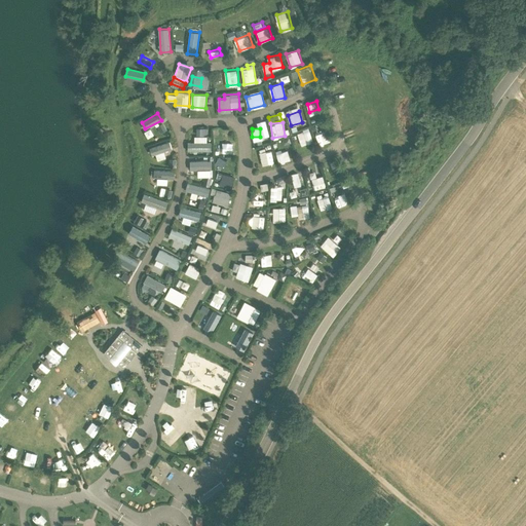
[(310,128),(298,132),(301,145),(313,142),(310,128)]
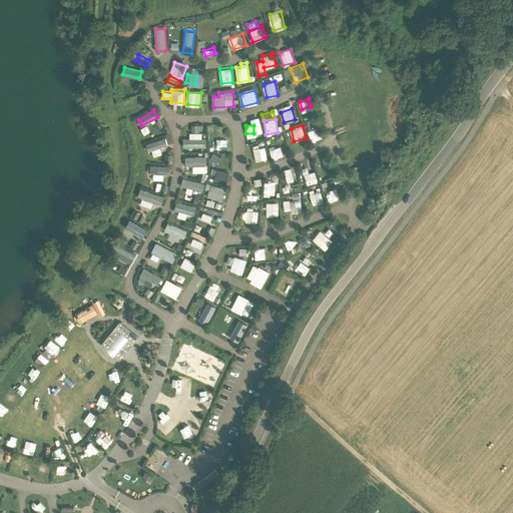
[(308,130),(311,141),(322,137),(318,127),(308,130)]
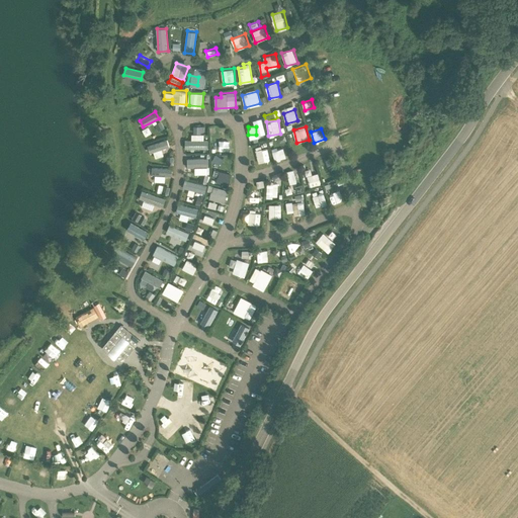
[(148,147),(151,153),(169,147),(166,140),(148,147)]
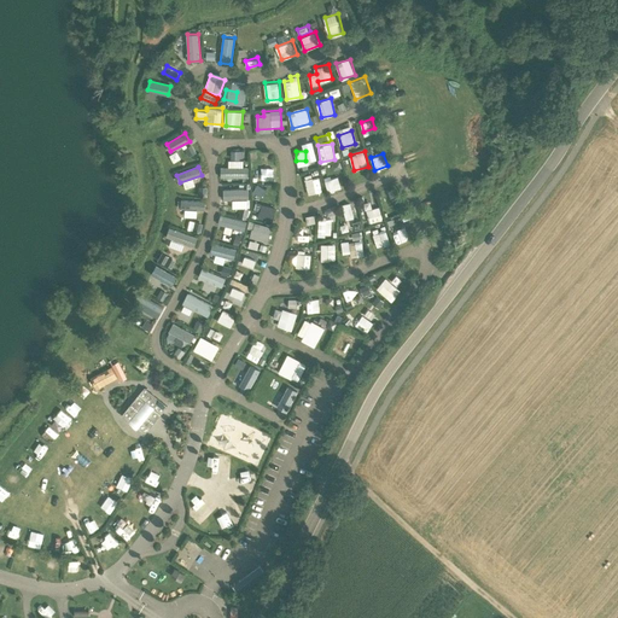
[(258,180),(277,180),(277,167),(258,167),(258,180)]
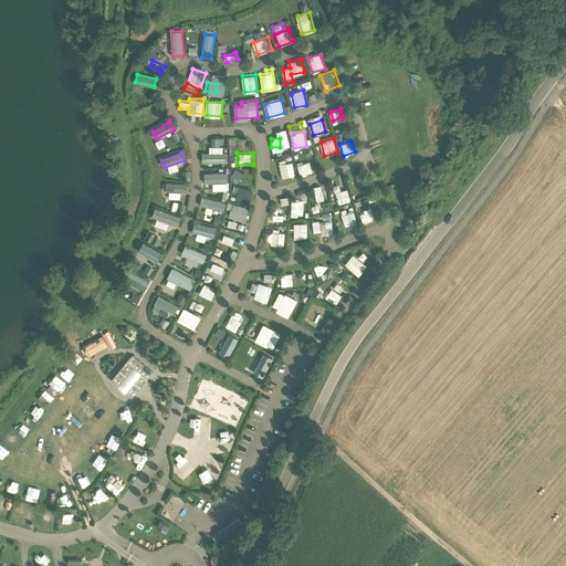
[(202,165),(227,165),(227,154),(202,154),(202,165)]
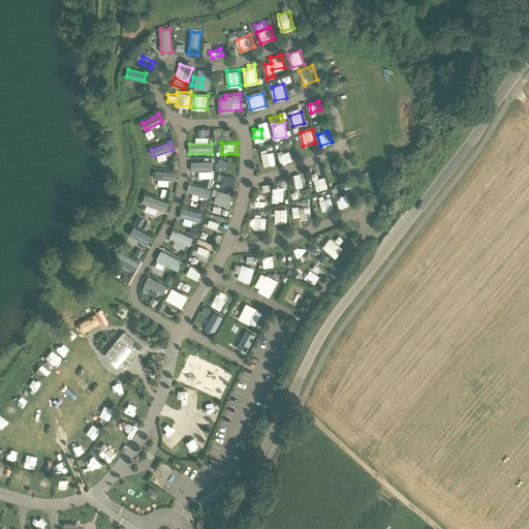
[(277,164),(275,153),(267,154),(267,149),(260,150),(262,166),(277,164)]
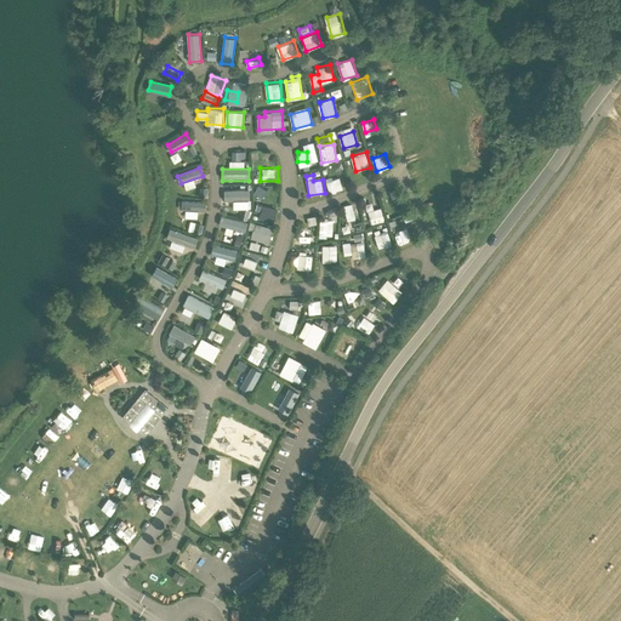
[(343,188),(340,176),(326,180),(330,192),(343,188)]
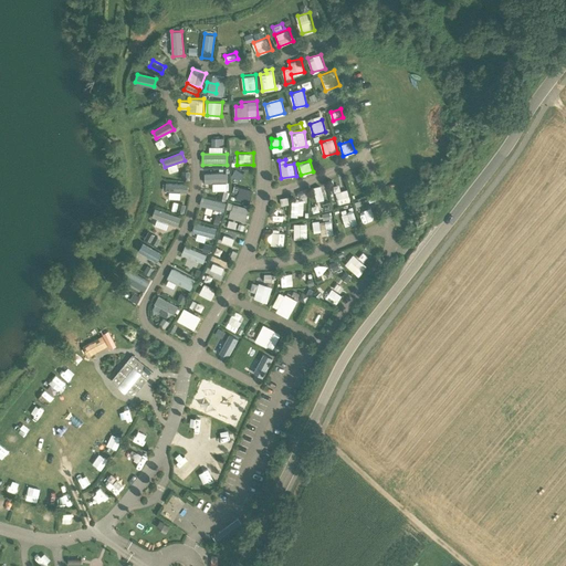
[(205,185),(229,185),(229,174),(205,174),(205,185)]
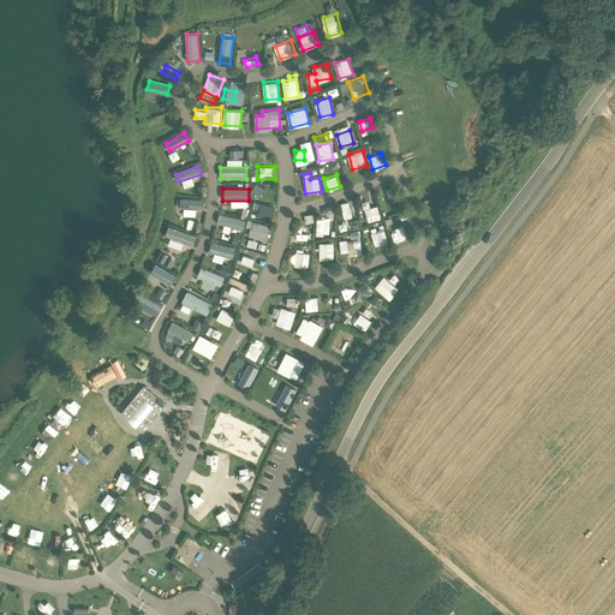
[(365,197),(369,209),(377,207),(372,195),(365,197)]
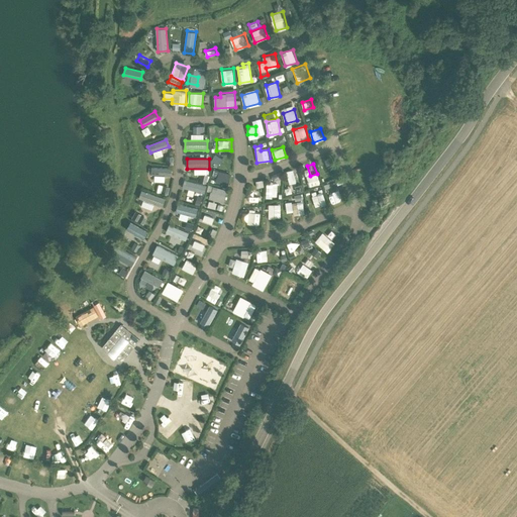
[(151,168),(151,175),(171,176),(172,169),(151,168)]
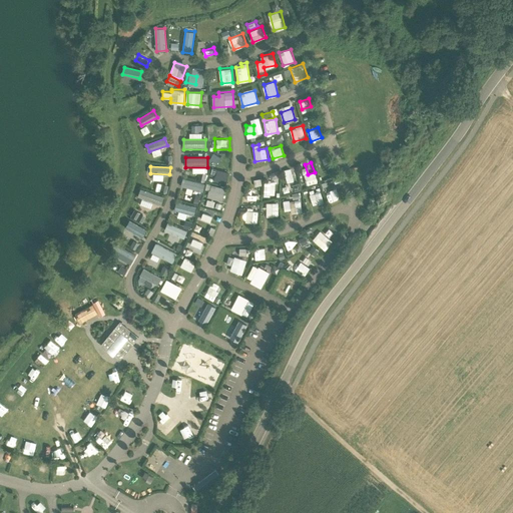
[(209,178),(227,183),(230,171),(212,167),(209,178)]
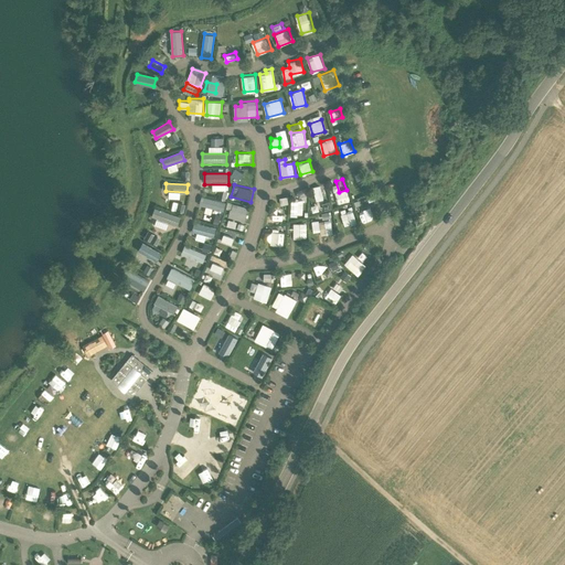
[(328,185),(315,185),(316,200),(328,199),(328,185)]
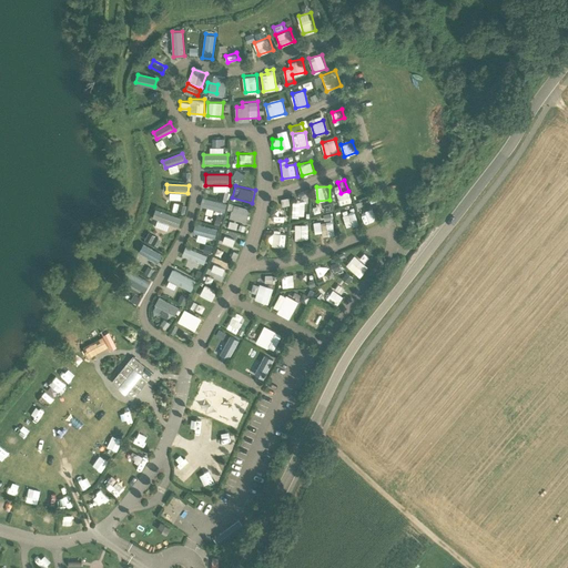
[(202,205),(226,211),(227,203),(204,198),(202,205)]
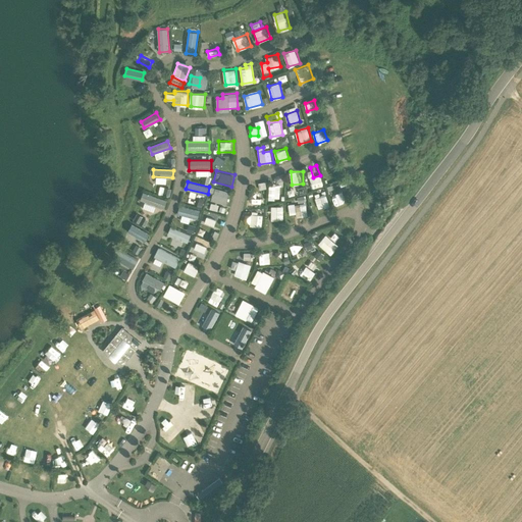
[(269,184),(268,198),(279,199),(280,184),(269,184)]
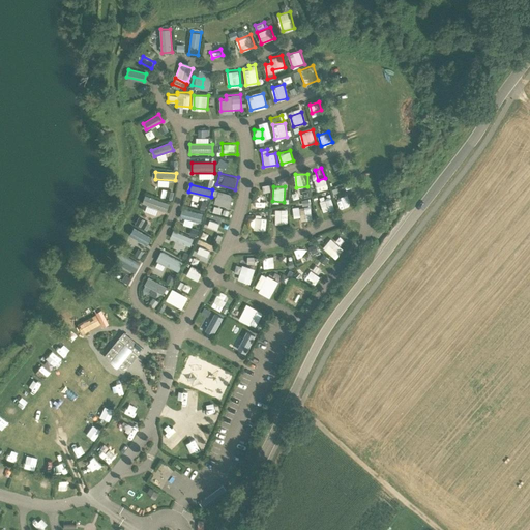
[(296,186),(290,188),(292,199),(299,197),(296,186)]
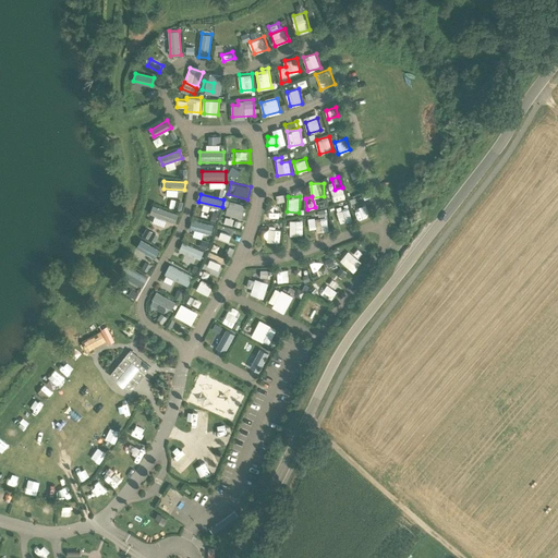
[(325,197),(318,201),(322,207),(328,205),(325,197)]
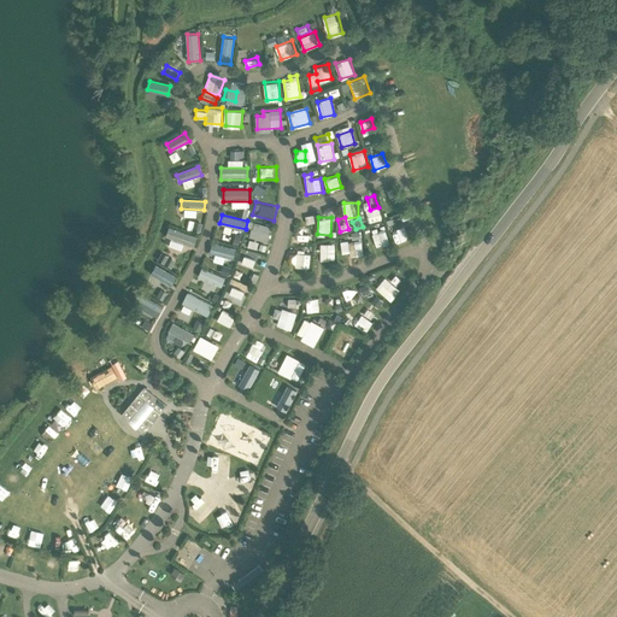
[(251,238),(270,240),(271,223),(253,222),(251,238)]
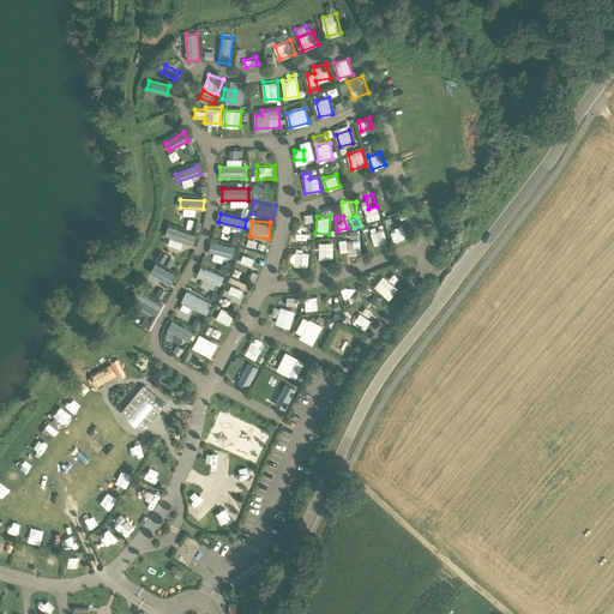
[(393,241),(408,236),(403,224),(390,229),(393,241)]
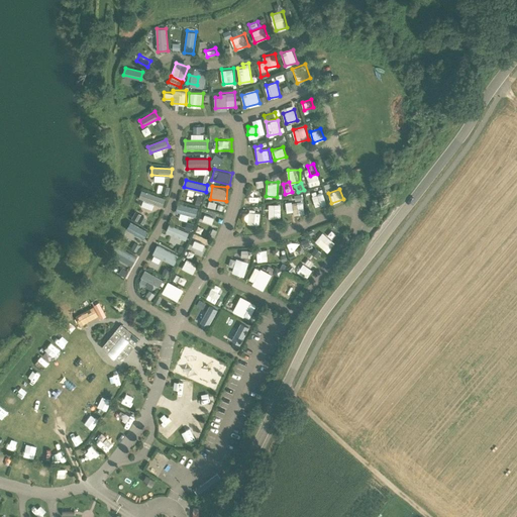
[(141,190),(139,196),(163,206),(166,199),(141,190)]
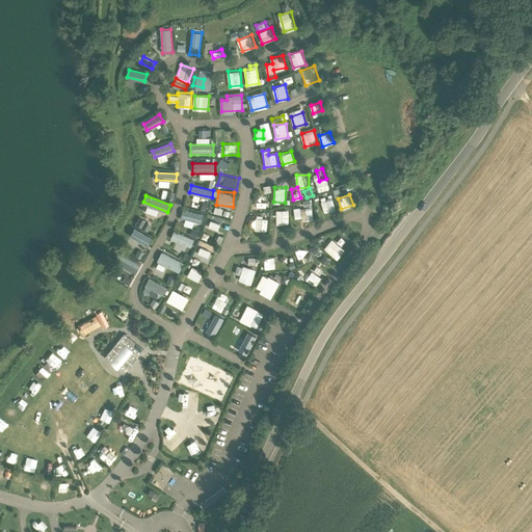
[(337,209),(331,195),(320,200),(325,213),(337,209)]
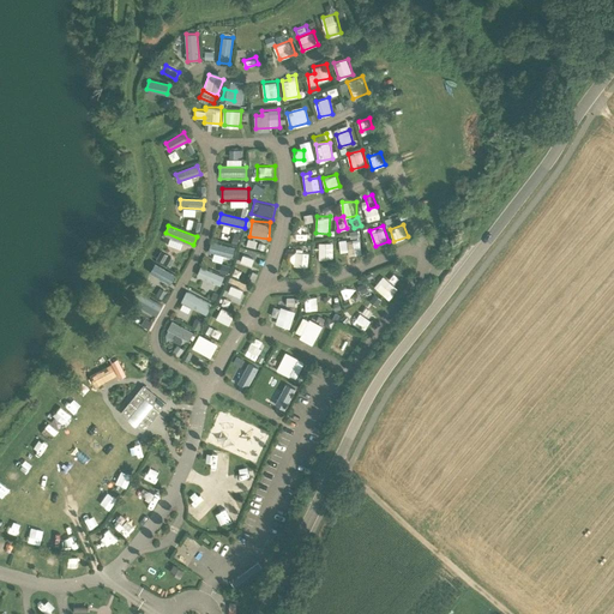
[(361,238),(338,240),(341,251),(349,250),(349,256),(362,253),(361,238)]
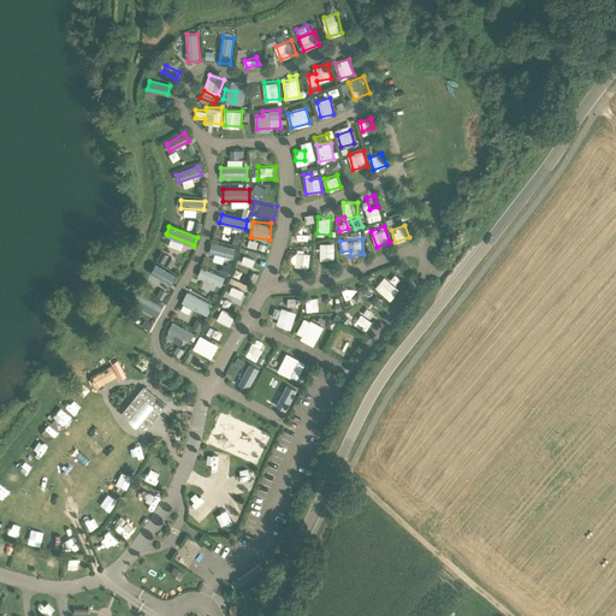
[(266,249),(267,243),(248,240),(247,246),(266,249)]
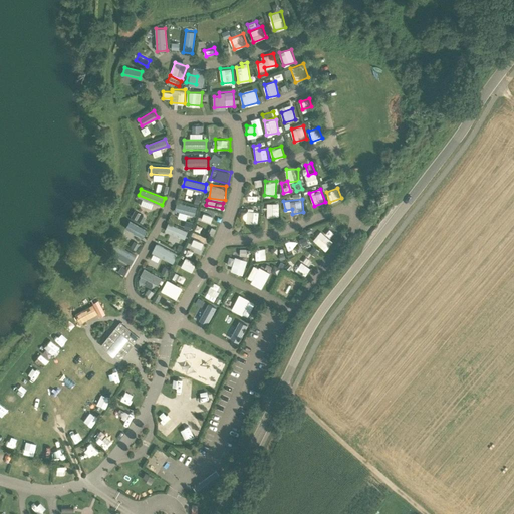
[(175,208),(195,214),(197,207),(177,201),(175,208)]
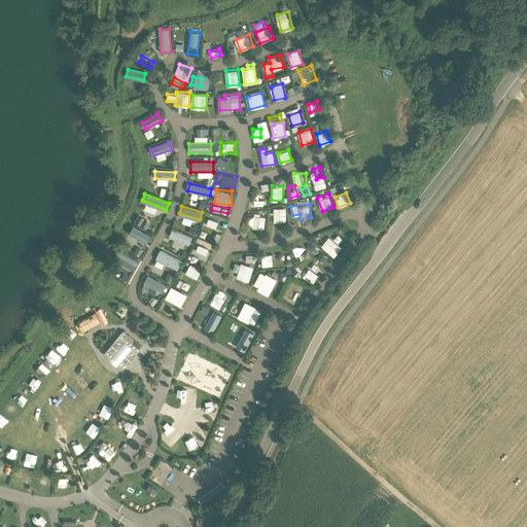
[(287,221),(286,207),(274,208),(275,221),(287,221)]
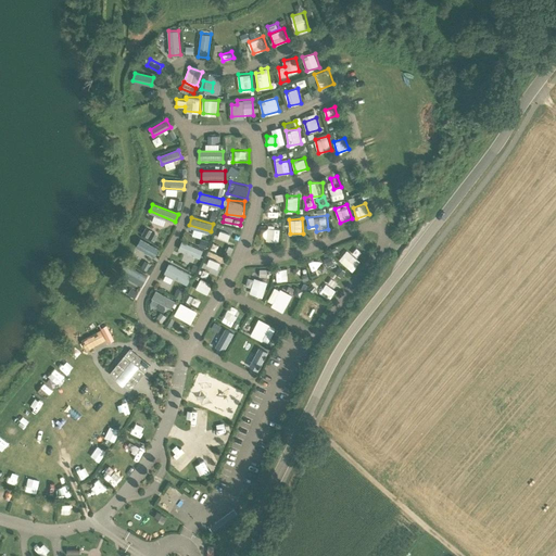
[(216,237),(229,241),(234,229),(220,224),(216,237)]
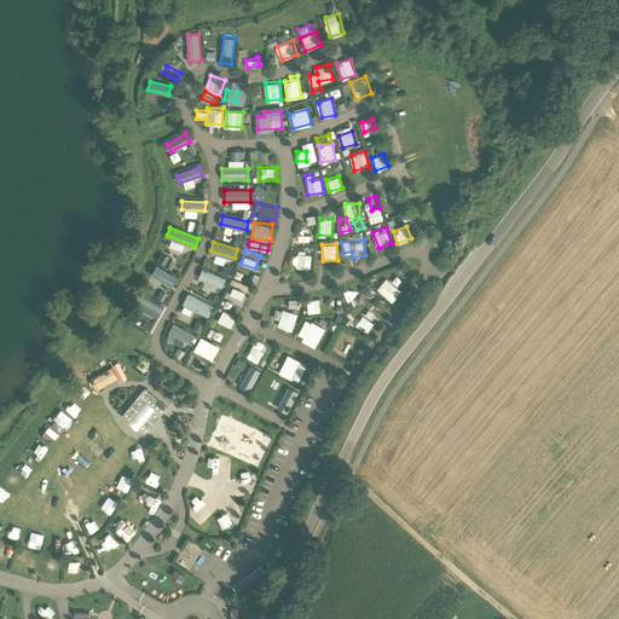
[(158,260),(171,267),(175,260),(163,253),(158,260)]
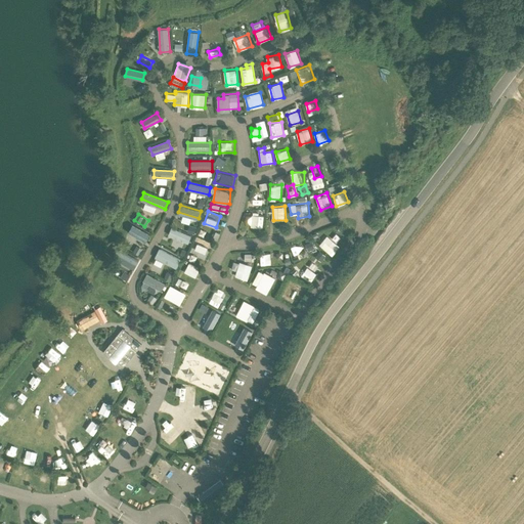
[(252,214),(251,226),(263,227),(264,216),(252,214)]
